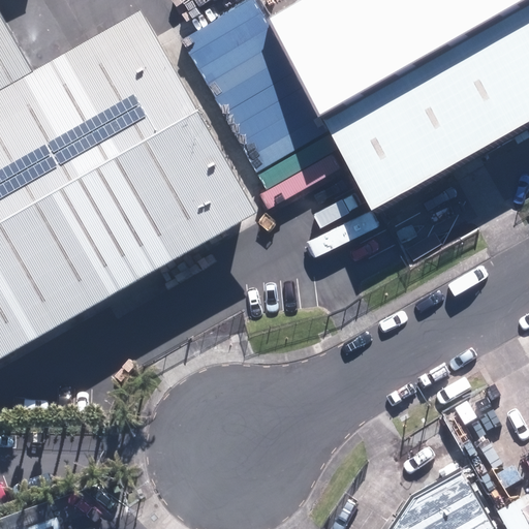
[(528,0),(296,0),(265,18),(372,210),(528,123),(528,0)]
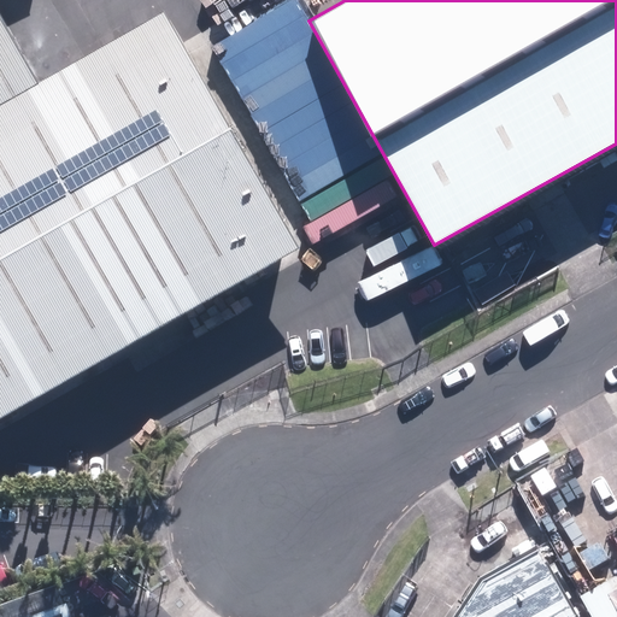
[(39,84),(0,105),(0,418),(299,251),(164,13),(39,84)]
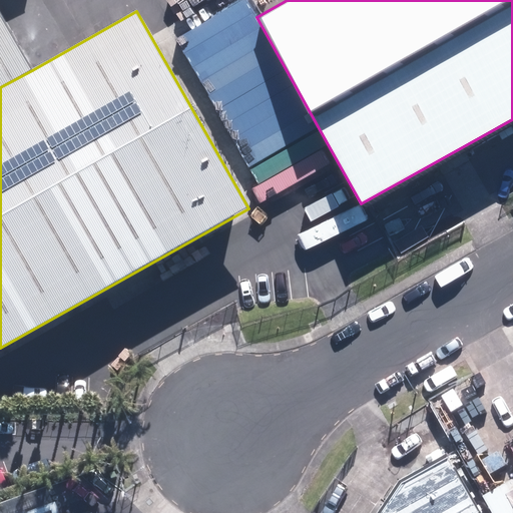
[(0,87),(32,70),(0,14),(0,87)]
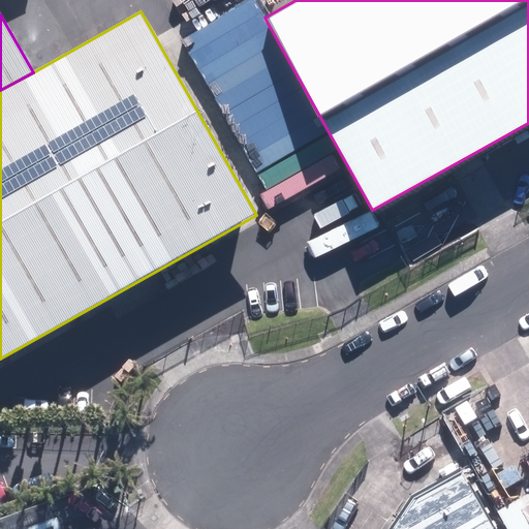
[(490,528),(465,483),(378,528),(490,528)]
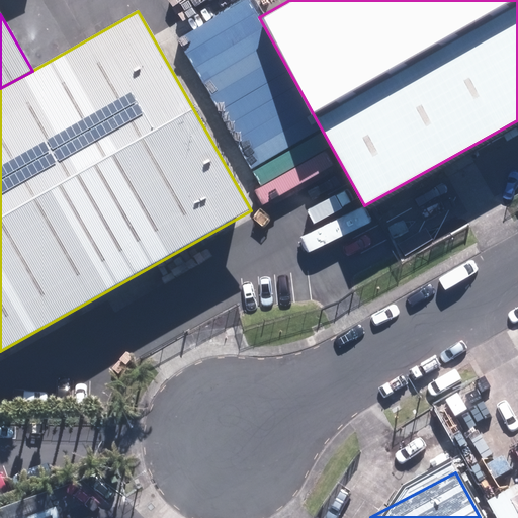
[(61,517),(57,507),(26,517),(61,517)]
